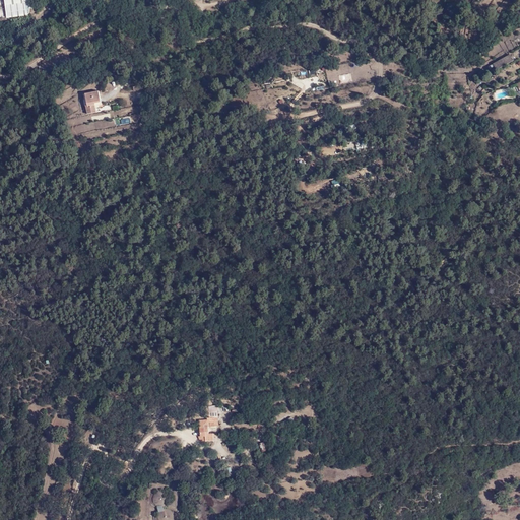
[(27,11),(28,1),(34,0),(2,0),(5,17),(26,14),(27,11)]
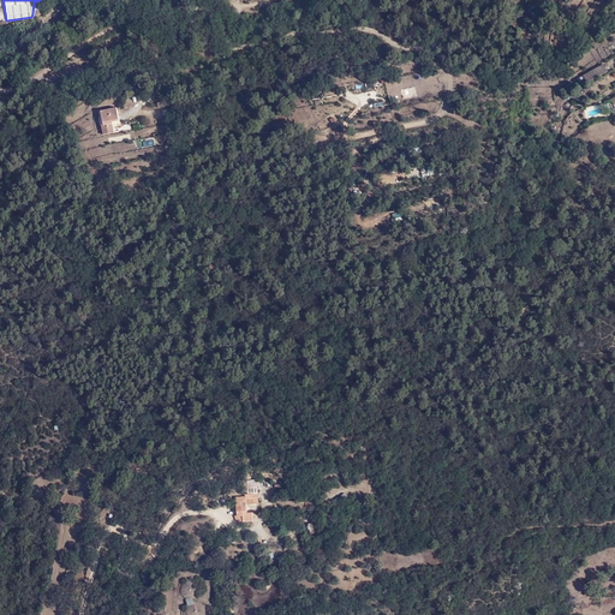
[(604,65),(583,76),(585,79),(587,83),(608,72),(604,65)]
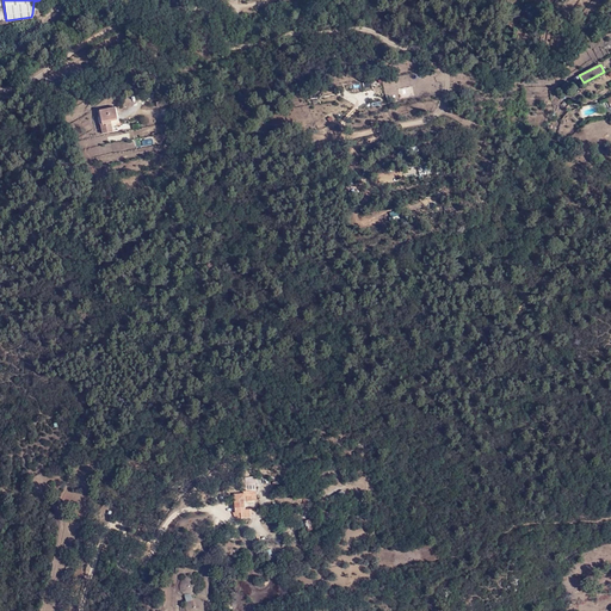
[(111,122),(119,119),(117,107),(100,111),(103,123),(100,124),(103,134),(113,131),(111,122)]
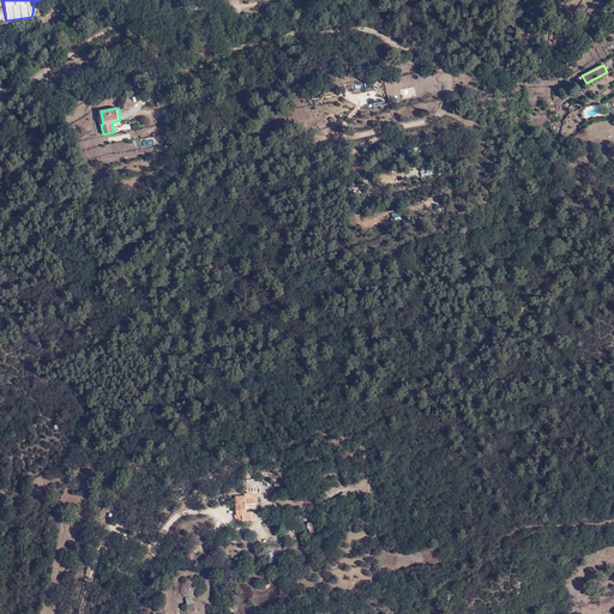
[(138,149),(155,144),(154,139),(137,143),(138,149)]
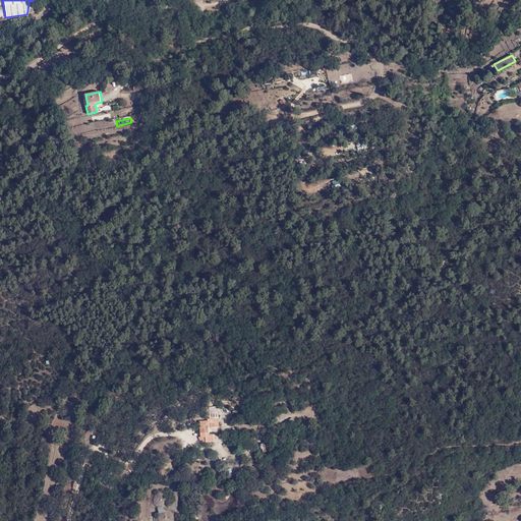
[(211,418),(219,418),(217,406),(210,408),(211,418)]
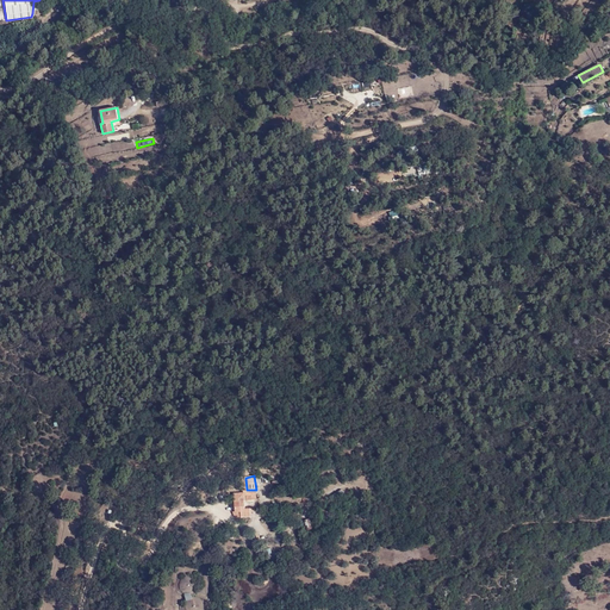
[(257,499),(256,490),(247,490),(243,490),(243,492),(235,493),(235,512),(241,512),(241,517),(251,516),(250,508),(246,509),(246,496),(247,496),(248,500),(257,499)]
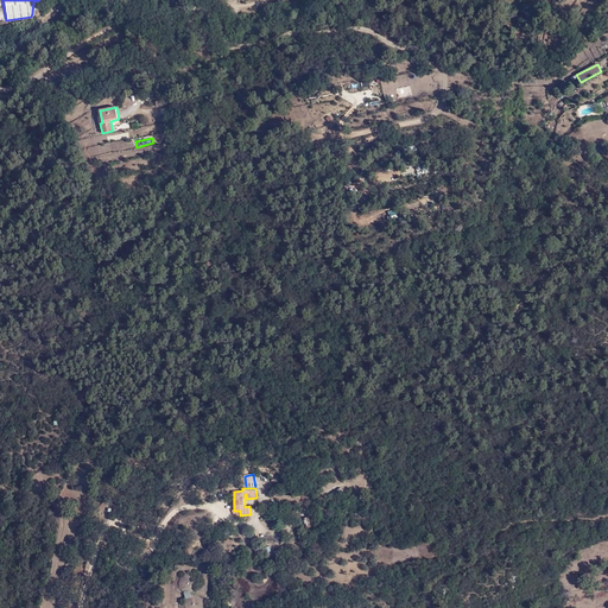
[(190,590),(191,593),(191,591),(194,590),(196,588),(197,586),(197,582),(196,580),(195,577),(194,576),(191,575),(189,574),(187,574),(183,575),(181,578),(179,581),(178,583),(179,587),(181,589),(182,590),(184,591),(190,590)]
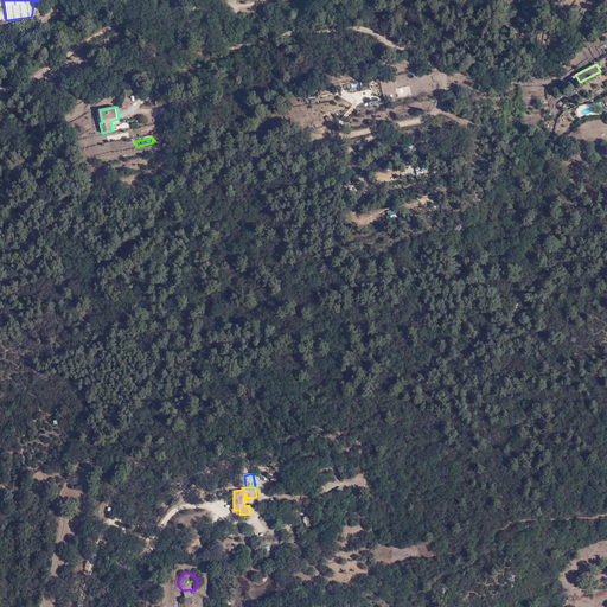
[(193,594),(191,594),(192,596),(186,598),(185,600),(185,601),(184,604),(185,606),(202,606),(203,606),(203,604),(203,600),(202,599),(200,596),(198,594),(195,594),(193,594)]
